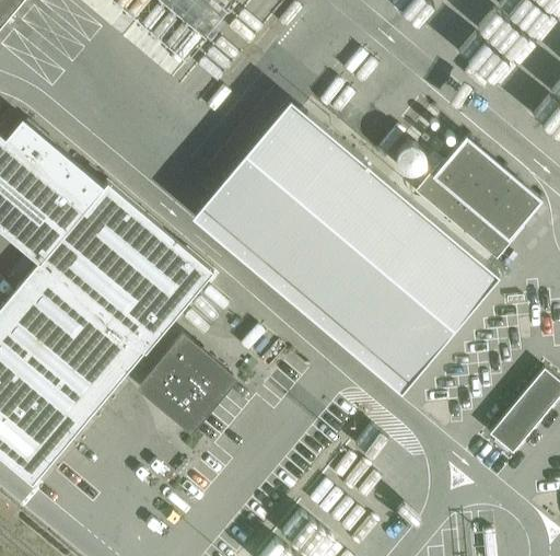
[(0,0),(0,29),(16,10),(24,0),(0,0)]
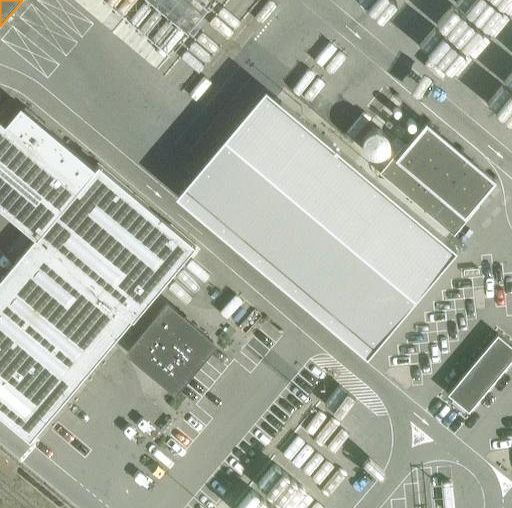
[(455,256),(264,96),(174,202),(365,362),(455,256)]
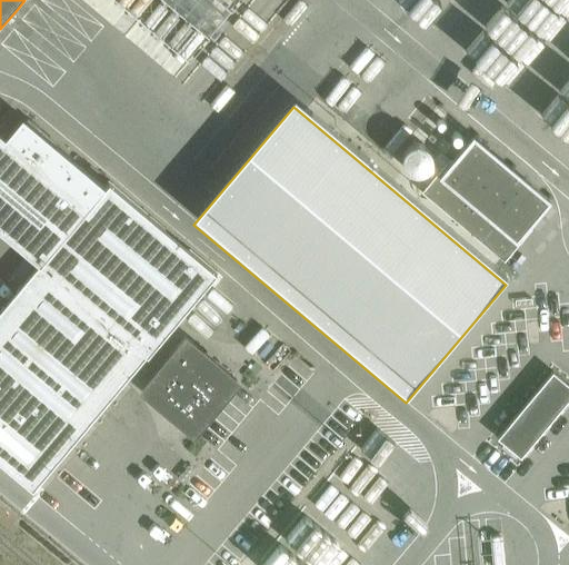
[(0,135),(0,236),(38,268),(39,267),(147,358),(216,275),(212,271),(108,185),(101,194),(19,124),(6,140),(0,135)]
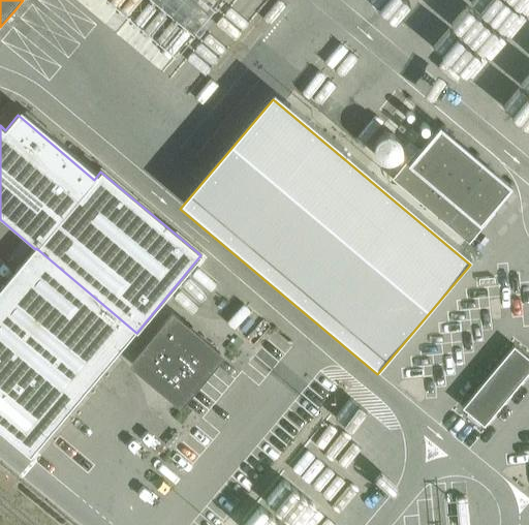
[(438,127),(395,179),(468,241),(511,189),(438,127)]
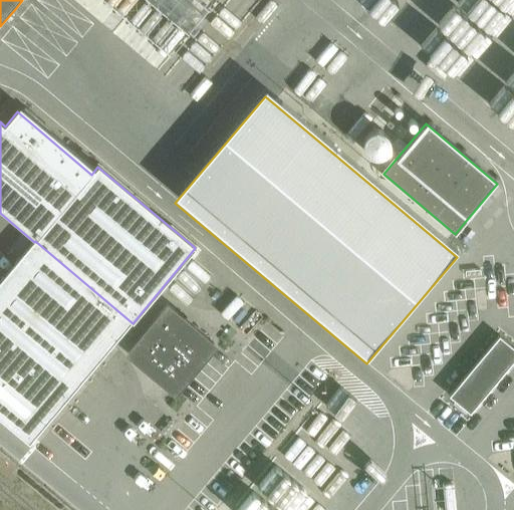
[(34,242),(0,282),(0,347),(65,403),(133,323),(35,241),(34,242)]
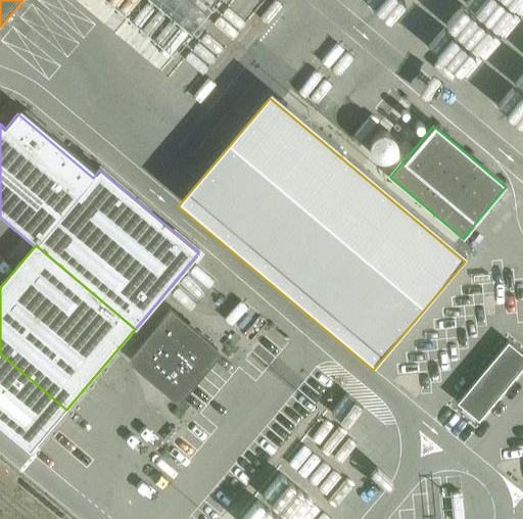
[(217,352),(170,313),(130,360),(177,399),(217,352)]
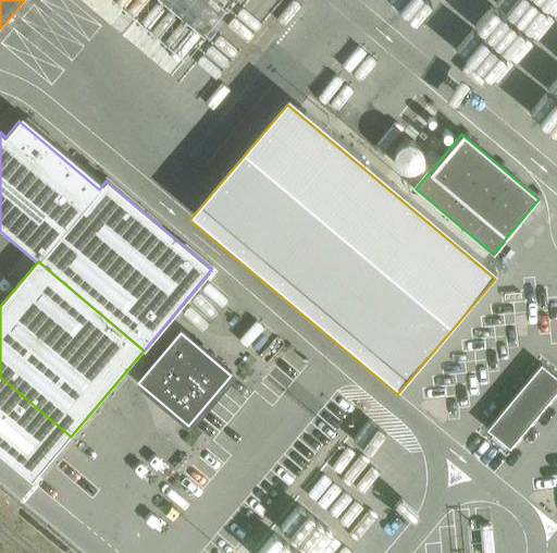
[(486,432),(508,451),(556,392),(556,381),(540,367),(486,432)]
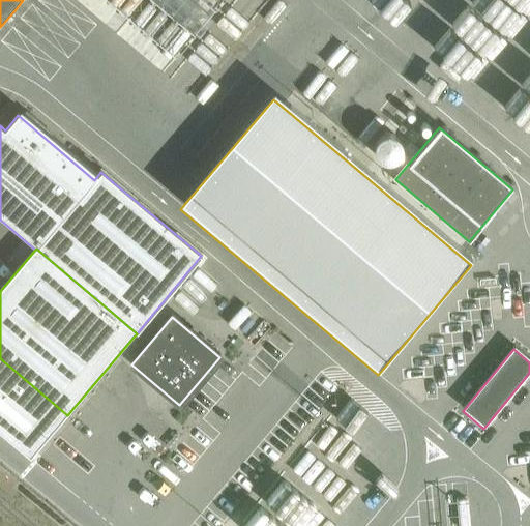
[(0,358),(0,435),(30,461),(67,415),(0,358)]
